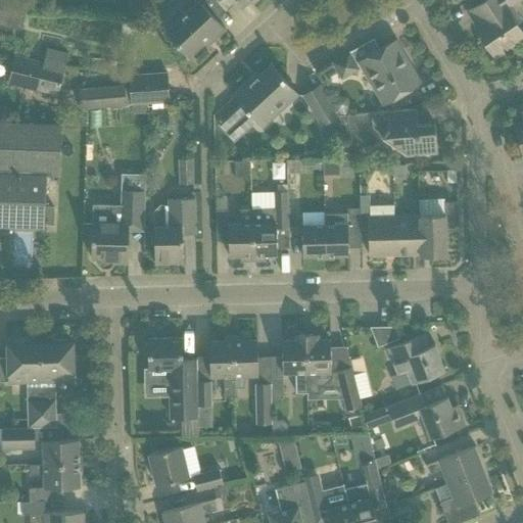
[(216,0),(218,1),(218,0),(232,0),(240,8),(250,0),(253,4),(256,0),(216,0)]
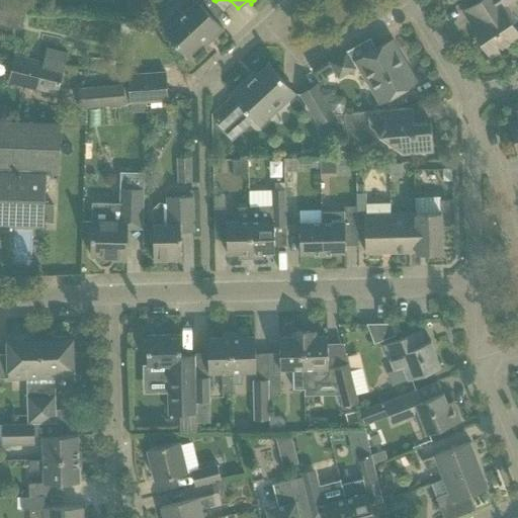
[(469,27),(475,34),(491,57),(517,37),(517,33),(511,23),(515,20),(505,6),(513,0),(480,0),(465,10),(475,23),(469,27)]
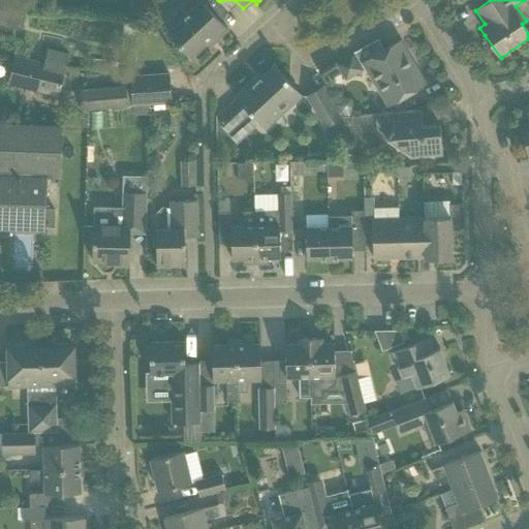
[(167,33),(176,42),(190,58),(212,37),(215,41),(227,30),(214,14),(201,1),(167,33)]
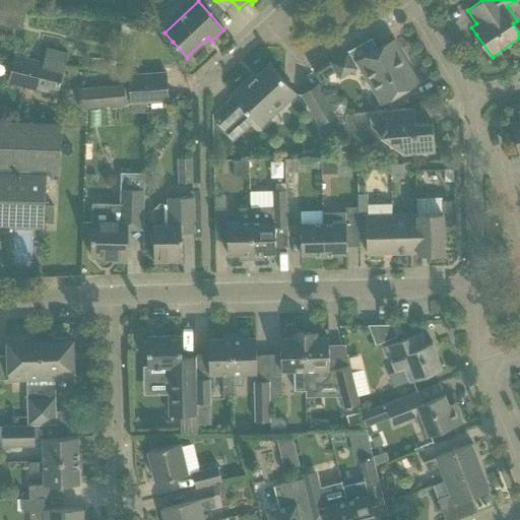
[(335,59),(344,76),(360,68),(381,105),(417,83),(392,40),(370,53),(364,43),(335,59)]
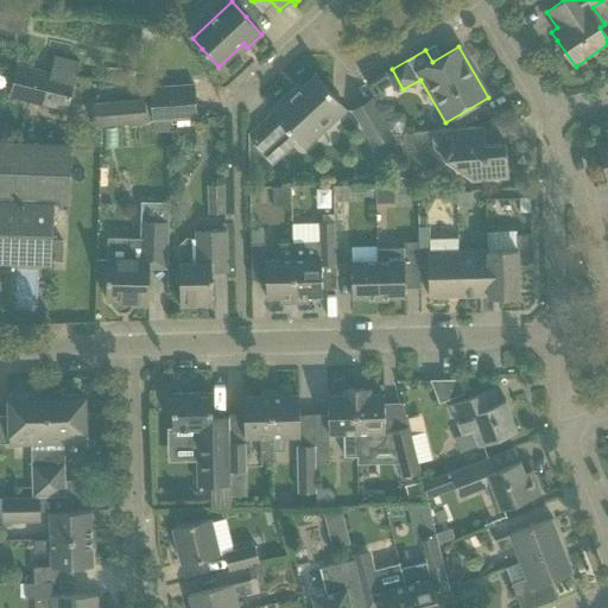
[(54,56),(49,76),(73,82),(77,62),(54,56)]
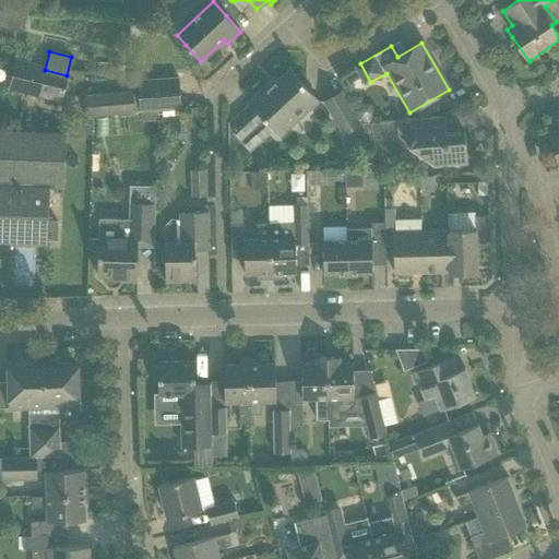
[(16,62),(10,88),(60,100),(62,94),(67,75),(45,70),(16,62)]
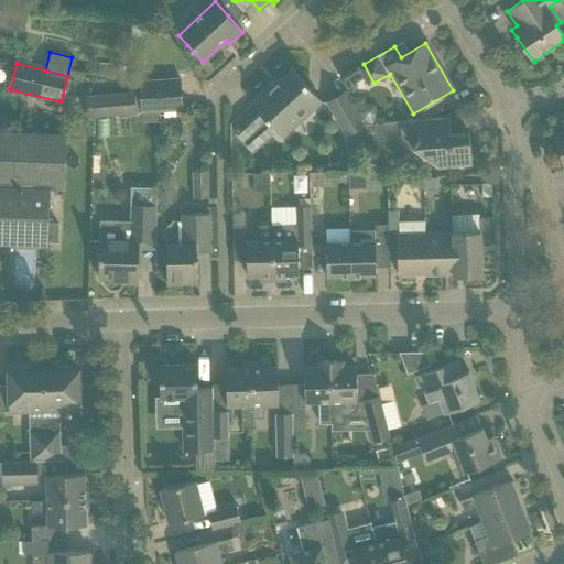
[(250,102),(266,119),(282,138),(321,101),(292,69),(271,89),(269,86),(250,102)]
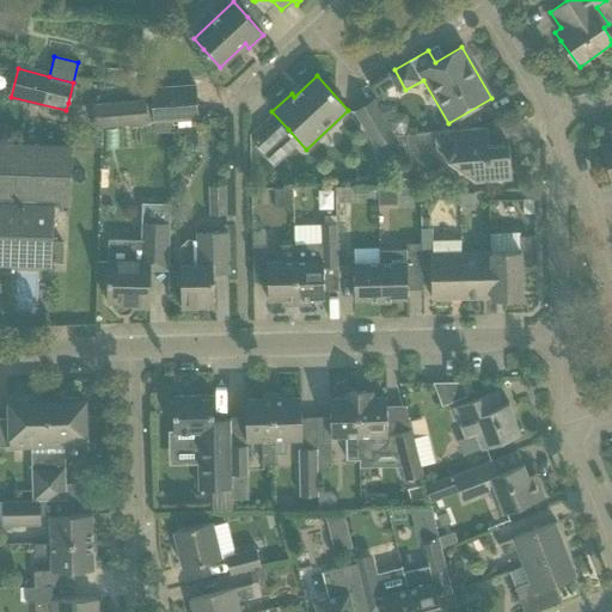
[(148,89),(150,104),(152,122),(170,121),(197,120),(196,86),(148,89)]
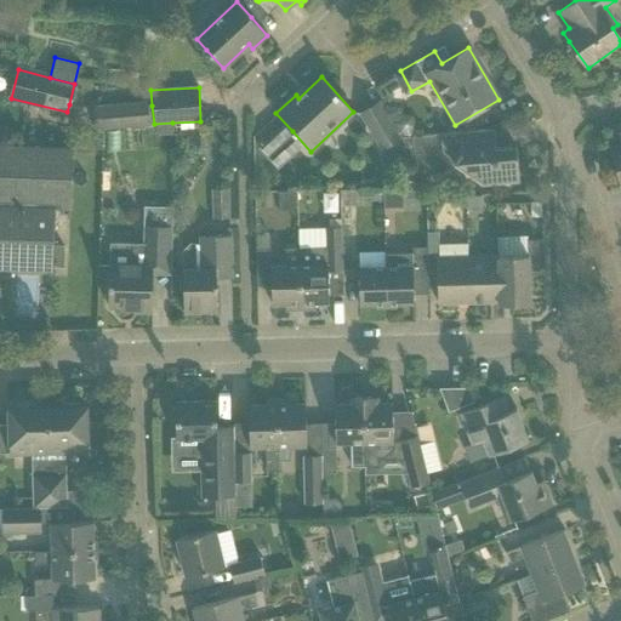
[(360,113),(382,151),(400,138),(379,102),(360,113)]
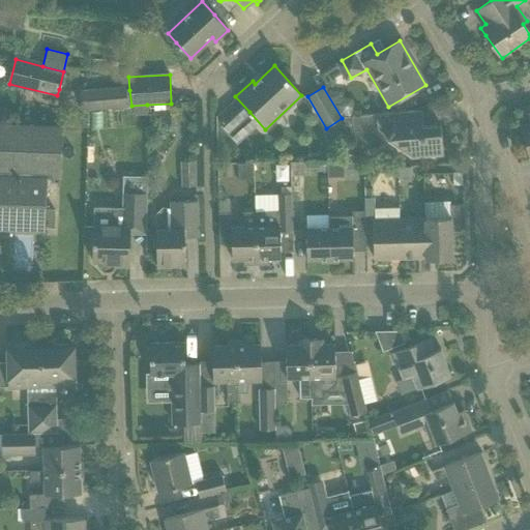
[(131,106),(129,90),(102,92),(102,90),(82,92),(84,110),(131,106)]
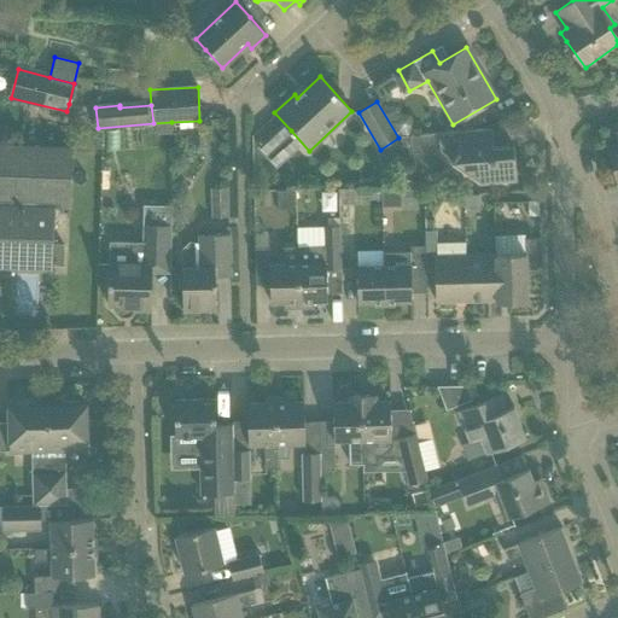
[(438,133),(439,151),(479,185),(517,181),(513,145),(485,147),(483,129),(438,133)]
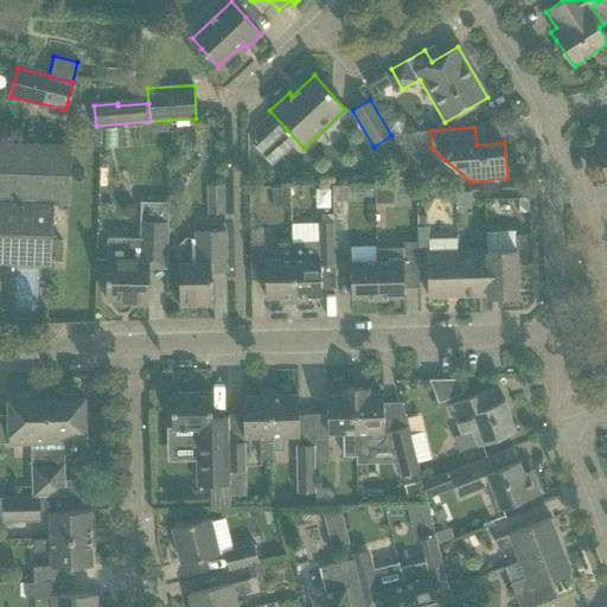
[(393,136),(394,158),(406,158),(406,151),(415,149),(421,144),(420,132),(402,133),(403,135),(393,136)]
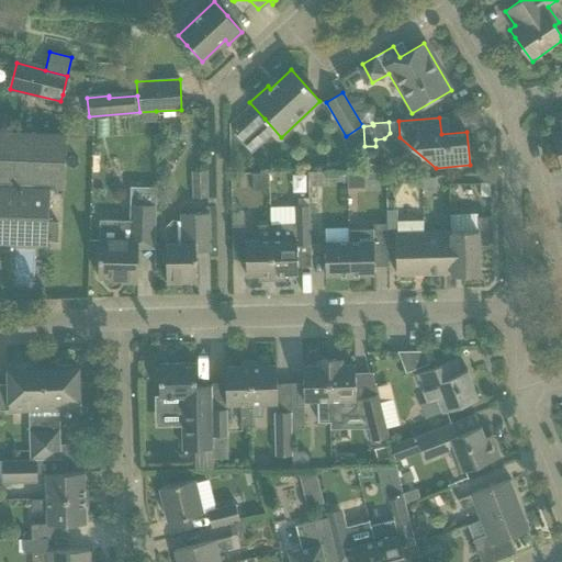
[(68,125),(67,134),(93,135),(93,126),(68,125)]
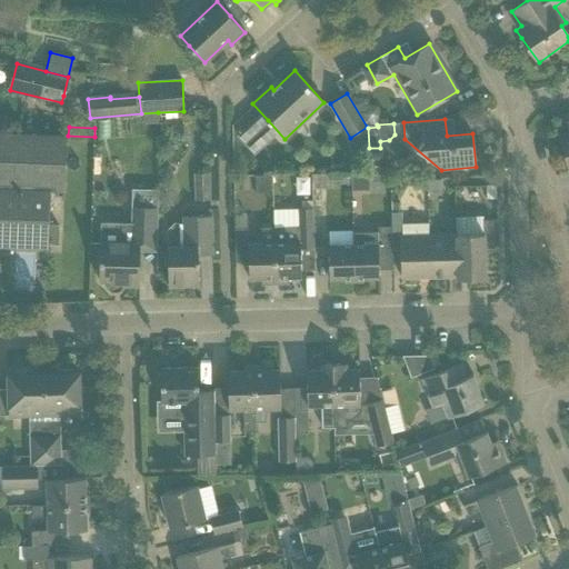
[(0,246),(38,247),(48,248),(48,243),(57,243),(58,226),(49,226),(50,191),(63,191),(66,136),(0,132),(0,246)]
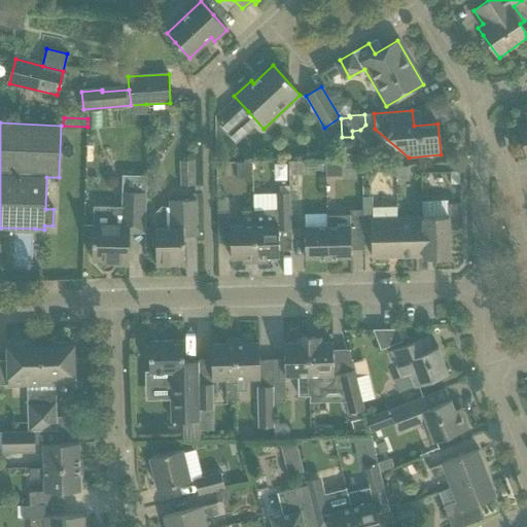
[(356,168),(355,155),(344,156),(344,168),(356,168)]
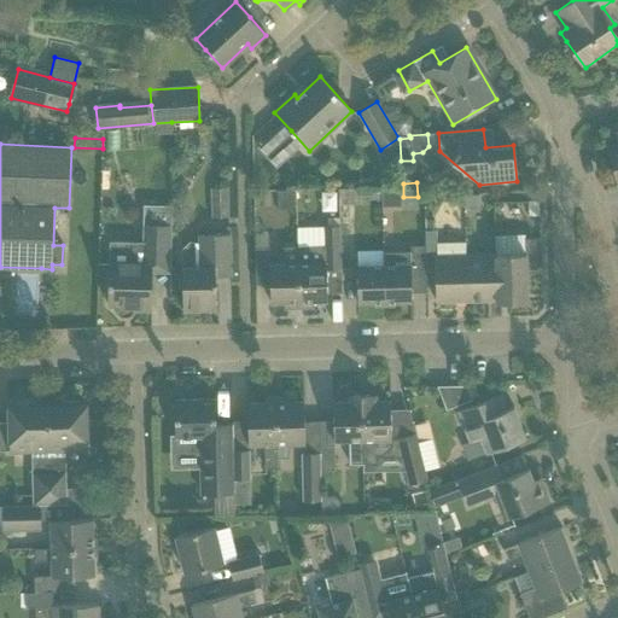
[(210,188),(211,217),(228,217),(228,187),(210,188)]
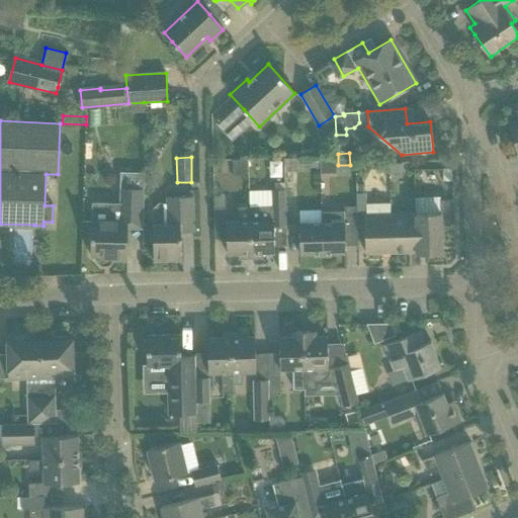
[(320,167),(320,159),(284,159),(284,172),(309,172),(309,167),(320,167)]
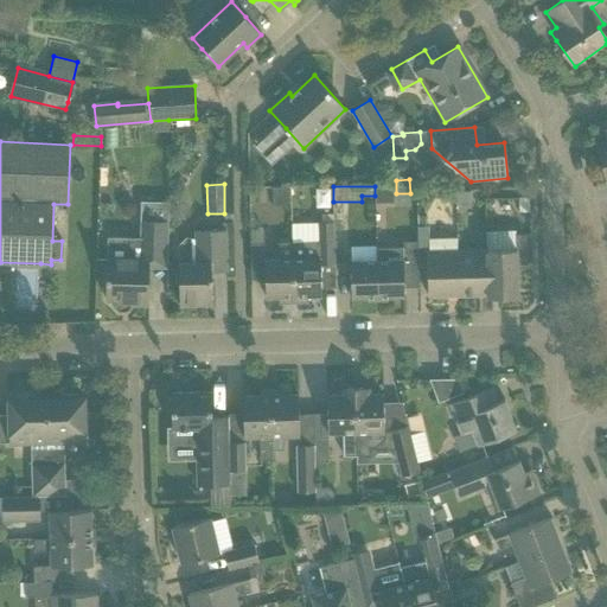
[(378,186),(375,186),(375,196),(375,203),(394,203),(394,186),(378,186)]
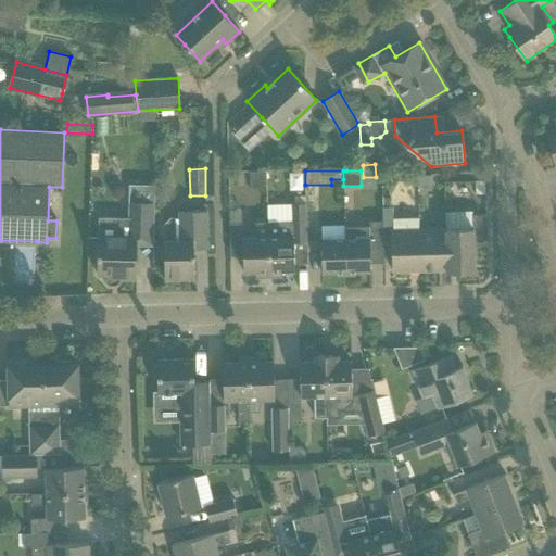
[(418,185),(431,185),(431,176),(418,176),(418,185)]
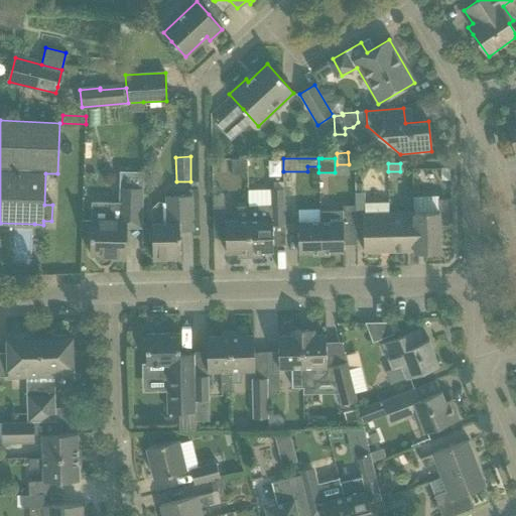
[(449,167),(441,167),(441,180),(450,180),(449,167)]
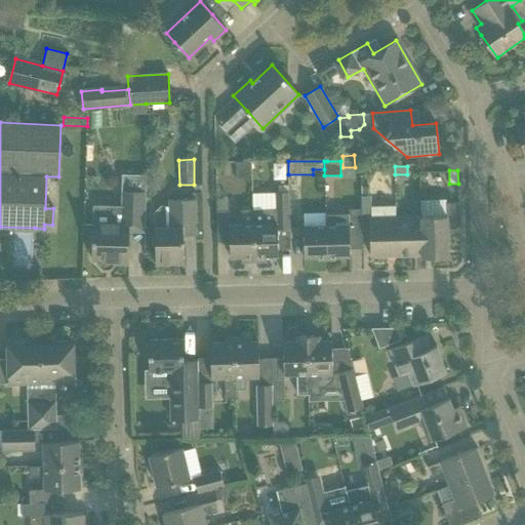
[(145,233),(145,212),(146,192),(121,191),(120,207),(93,206),(92,224),(91,259),(128,260),(129,232),(145,233)]
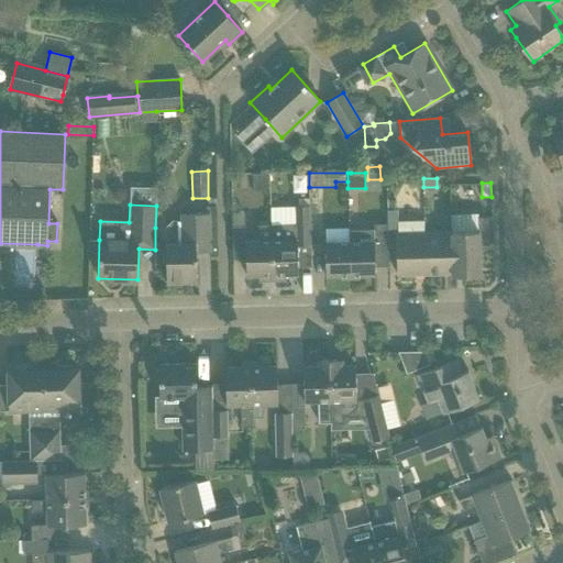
[(294,225),(268,225),(272,280),(285,280),(285,275),(298,274),(297,262),(311,261),(309,206),(294,207),(294,225)]
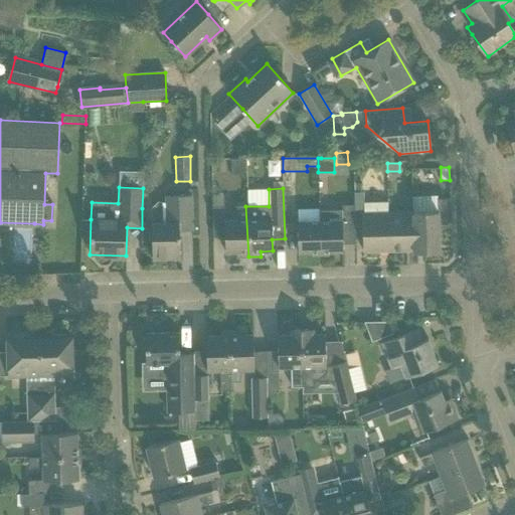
[(354,192),(355,209),(363,209),(363,191),(354,192)]
